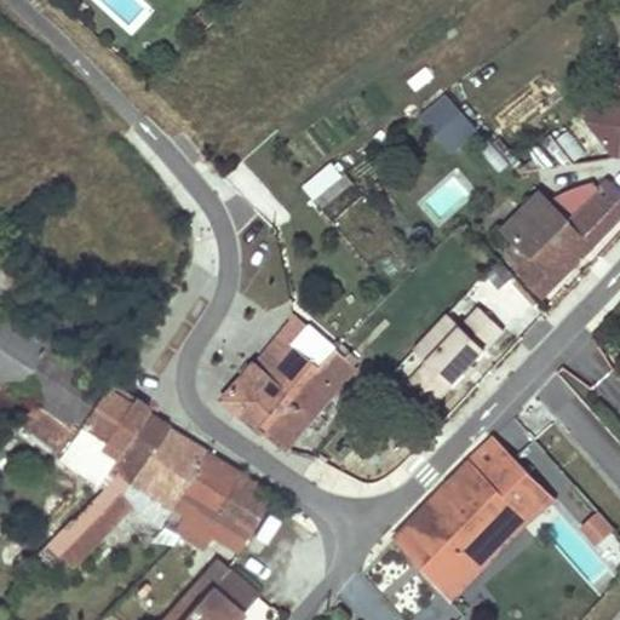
[(619,159),(619,158),(619,102),(592,126),(616,156),(619,159)]
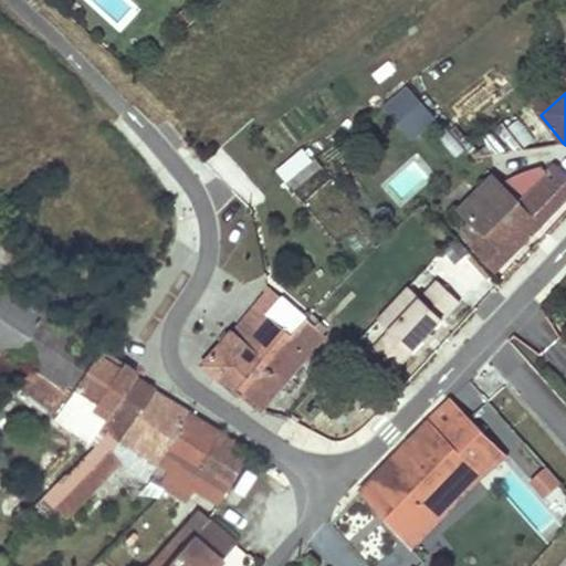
[(395,98),(375,114),(380,121),(399,105),(395,98)]
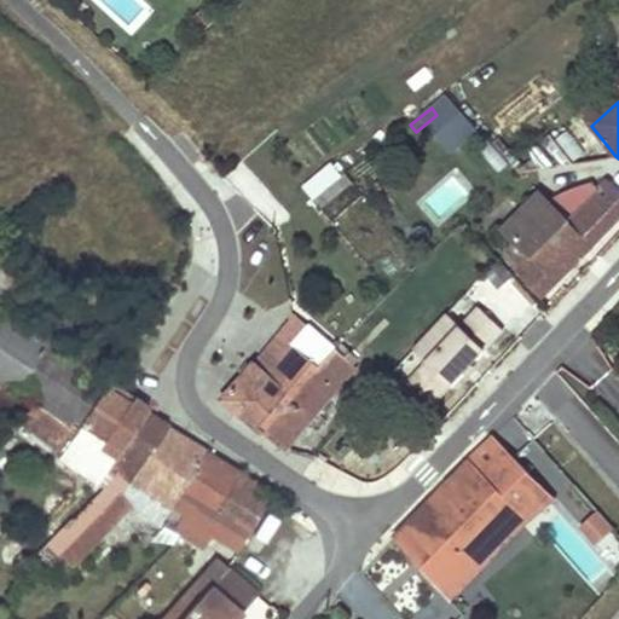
[(301,189),(325,213),(353,185),(329,161),(301,189)]
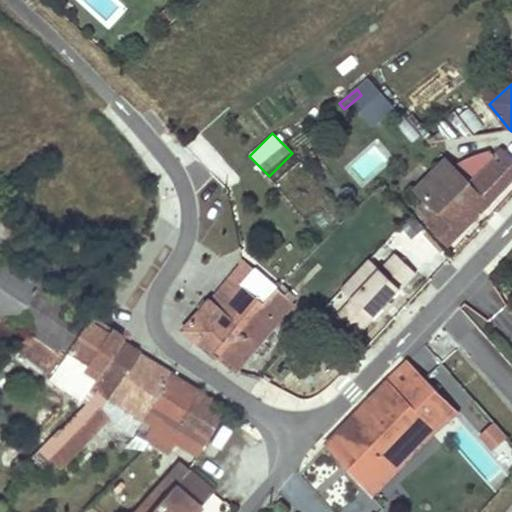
[(448,164),(416,193),(424,201),(412,212),(446,249),(511,180),(511,159),(504,151),(496,159),(490,153),(488,153),(483,154),(476,156),(472,158),(466,161),(461,164),(457,168),(455,171),(448,164)]
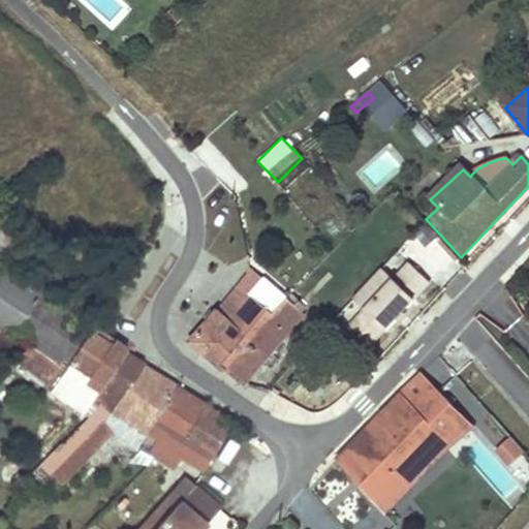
[(426,229),(405,247),(438,283),(458,267),(426,229)]
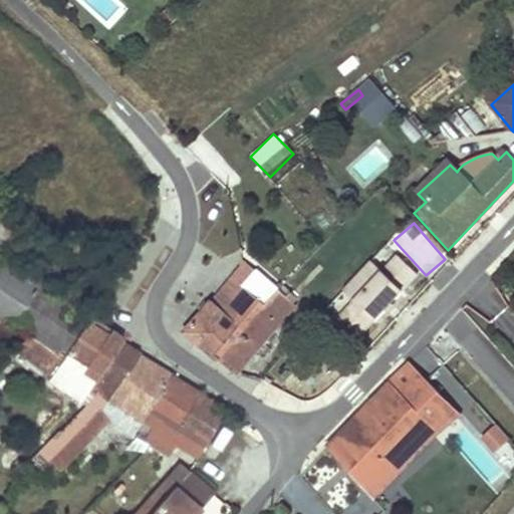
[(380,270),(369,260),(339,293),(350,302),(334,320),(355,340),(371,321),(376,316),(399,292),(416,274),(395,255),(380,270)]
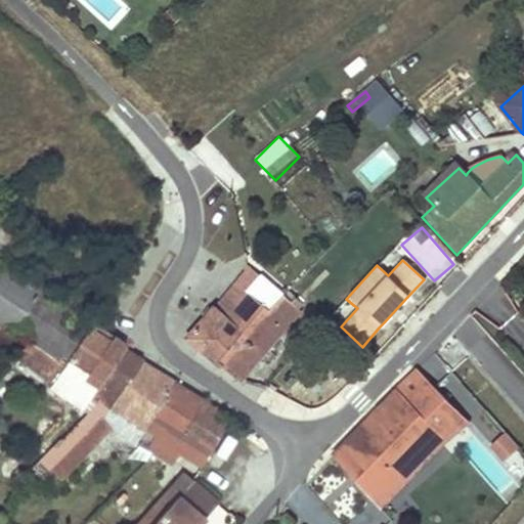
[(222,367),(271,313),(278,304),(256,285),(262,277),(251,267),(187,341),(222,367)]
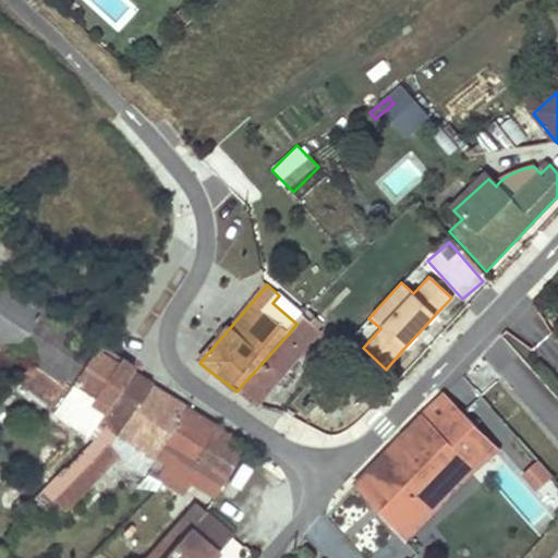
[(0,293),(0,349),(12,359),(43,311),(8,287),(0,293)]
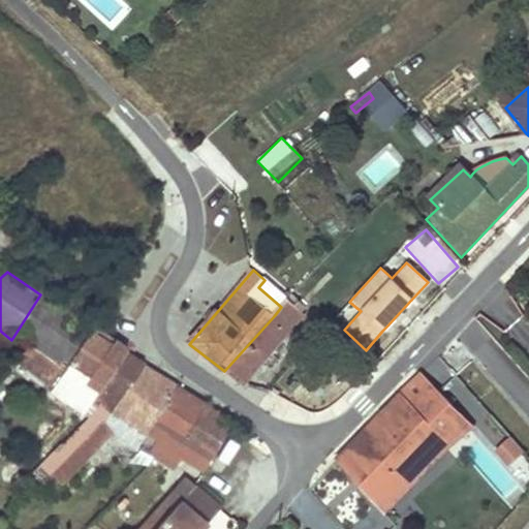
[(29,349),(63,372),(92,330),(40,294),(11,340),(3,352),(16,362),(29,349)]
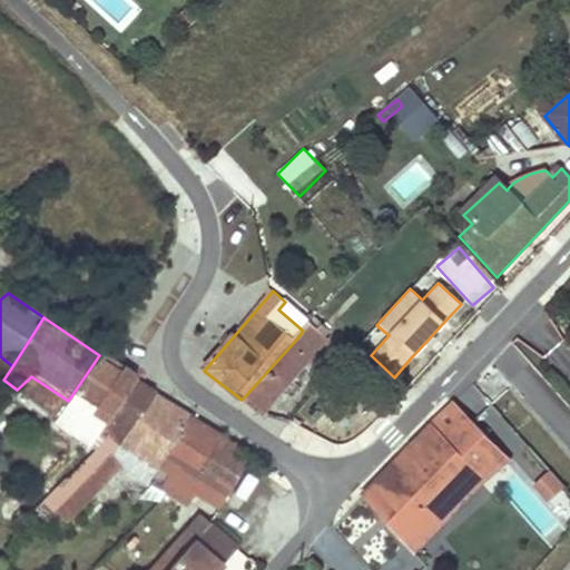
[(295,341),(242,400),(262,415),(263,413),(328,337),(325,335),(330,330),(326,326),(321,331),(312,322),(303,331),(295,341)]
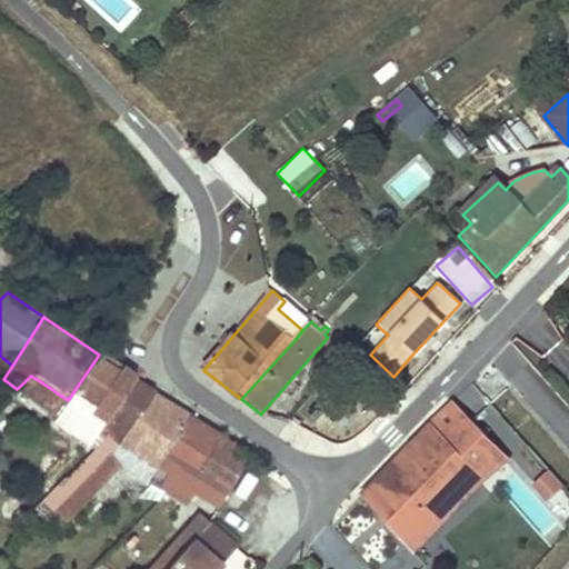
[(100,431),(120,445),(155,395),(136,381),(137,379),(102,350),(99,355),(68,400),(56,419),(53,423),(63,430),(89,447),(100,431)]
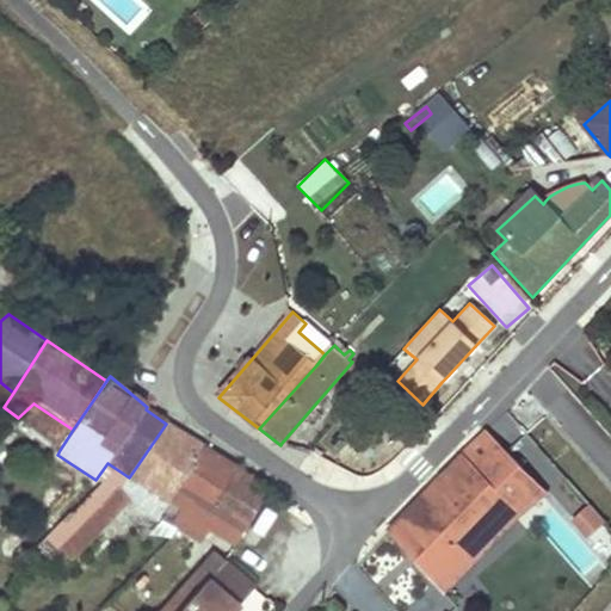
[(60,450),(73,430),(34,403),(18,418),(16,419),(60,450)]
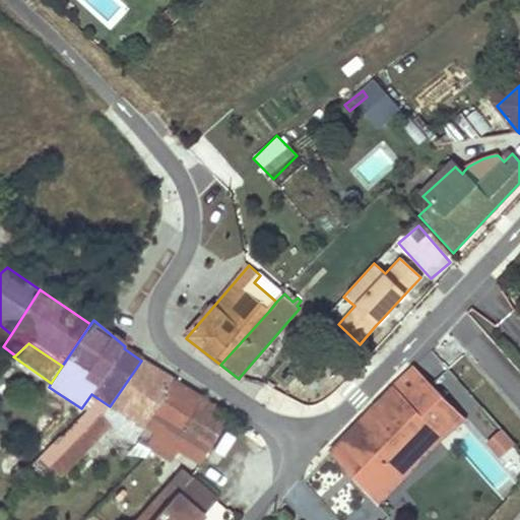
[(132,441),(135,436),(173,382),(174,381),(141,361),(110,406),(106,410),(51,465),(59,473),(112,424),(132,441)]
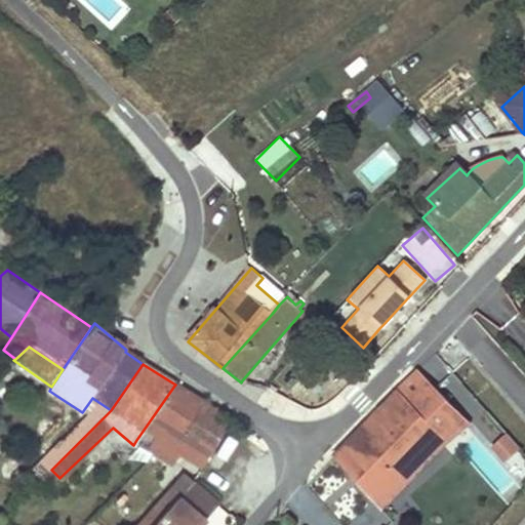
[(333,456),(377,506),(448,445),(436,432),(457,413),(434,389),(416,371),(399,389),(333,456)]
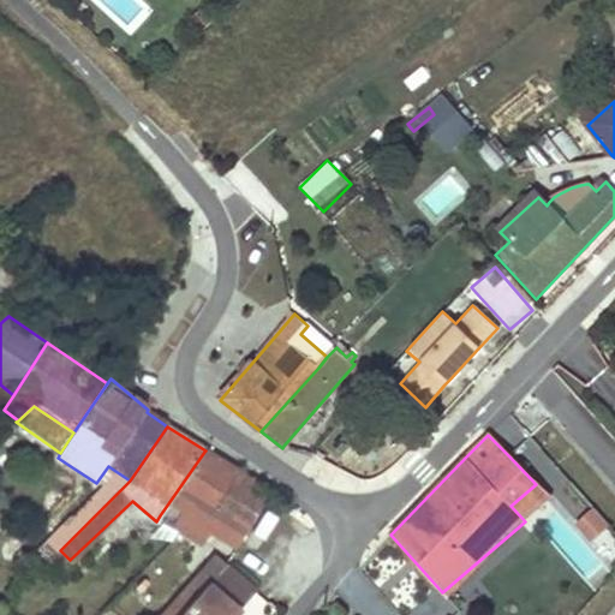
[(160,515),(172,525),(183,514),(216,535),(234,545),(248,525),(218,505),(237,473),(204,452),(160,515)]
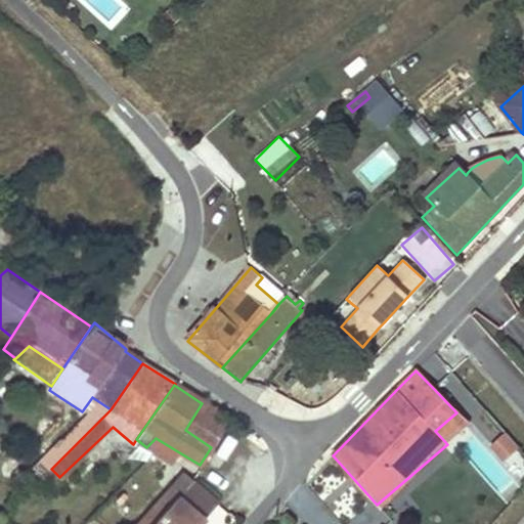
[(202,403),(185,430),(211,447),(228,419),(203,401),(202,403)]
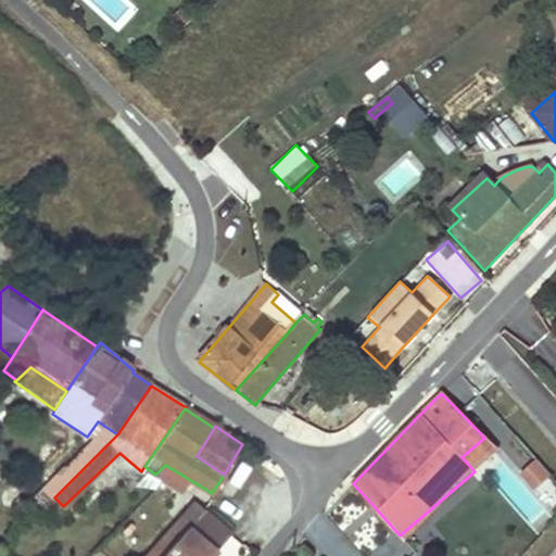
[(47,489),(54,497),(113,439),(105,431),(47,489)]
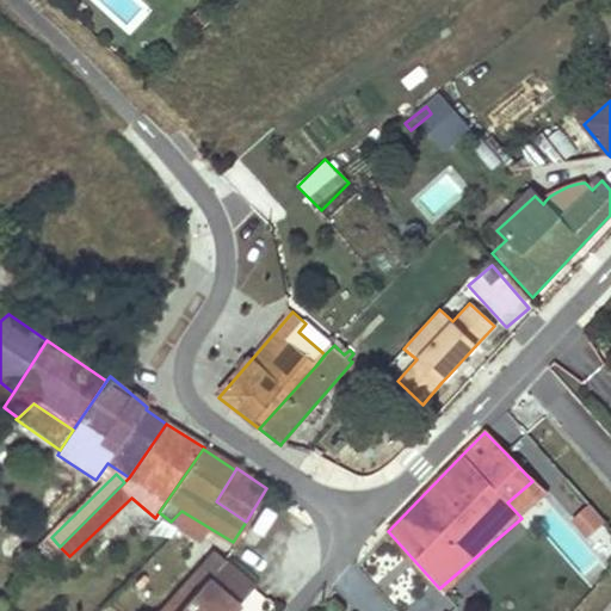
[(522,518),(545,495),(532,481),(507,503),(522,518)]
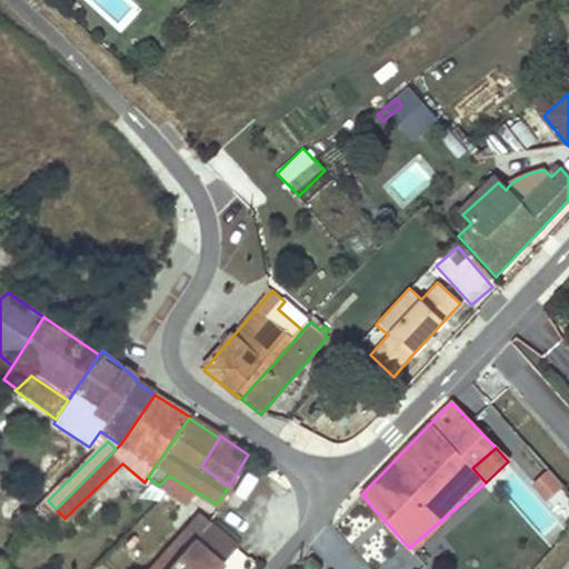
[(549,470),(530,486),(543,501),(562,487),(549,470)]
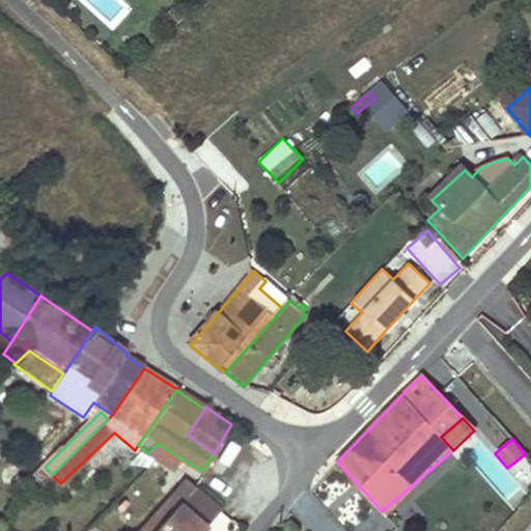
[(187,462),(158,444),(148,453),(155,456),(178,471),(187,462)]
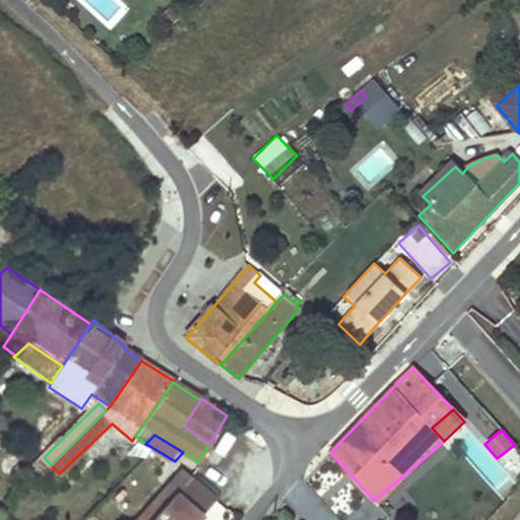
[(200,517),(216,501),(192,477),(179,492),(187,498),(183,502),(200,517)]
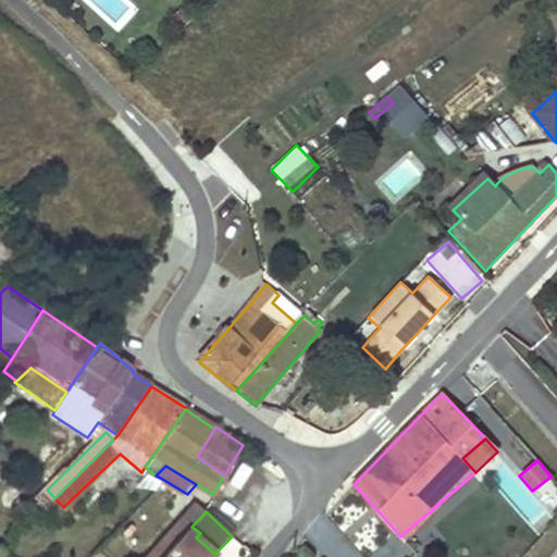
[(211,556),(214,554),(196,537),(200,533),(192,527),(164,556),(211,556)]
